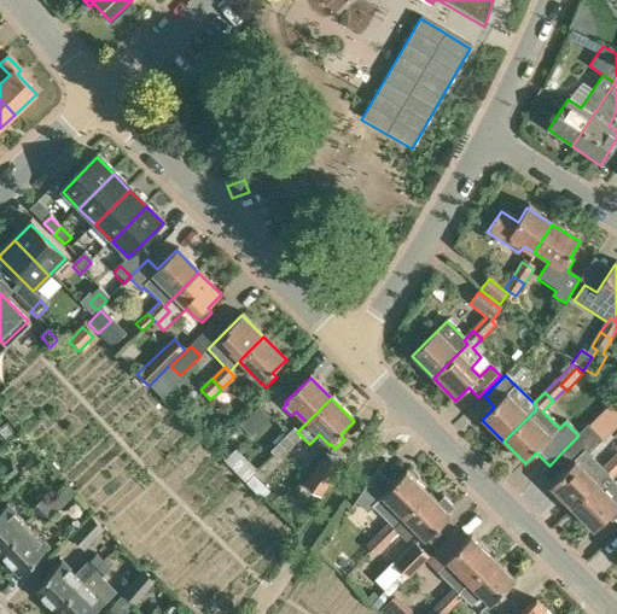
[(578,436),(564,450),(576,461),(549,489),(570,509),(604,475),(601,471),(588,456),(601,442),(586,427),(578,436)]
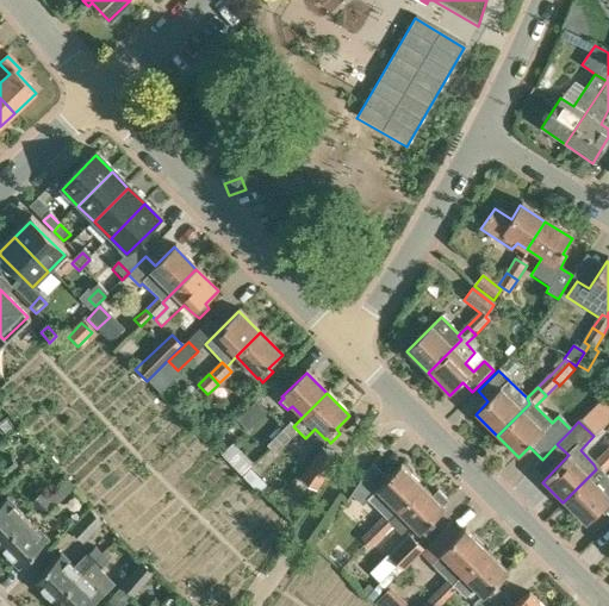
[(286,444),(299,432),(293,426),(290,423),(278,435),(286,444)]
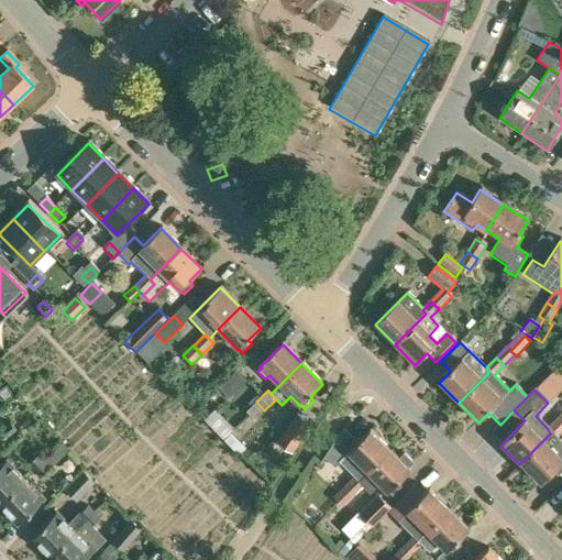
[(245,412),(254,420),(264,410),(256,402),(245,412)]
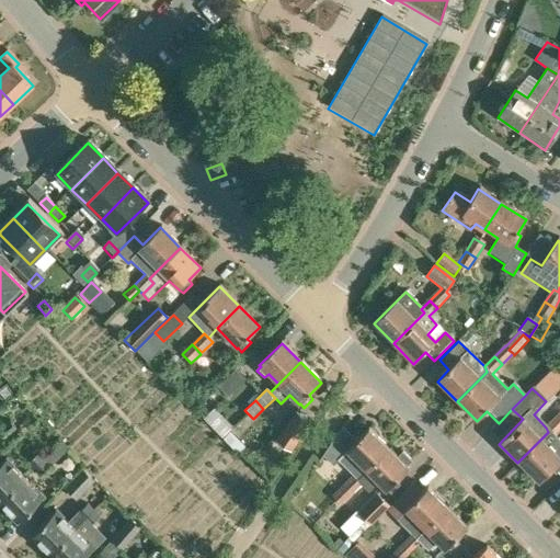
[(275,443),(289,453),(309,424),(295,414),(275,443)]
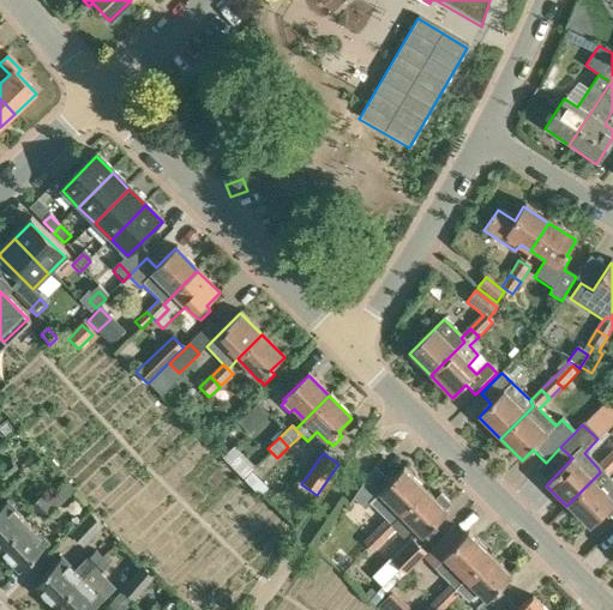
[(600,472),(566,506),(589,529),(604,515),(607,519),(612,512),(612,482),(607,477),(612,470),(612,463),(607,458),(598,467),(600,472)]
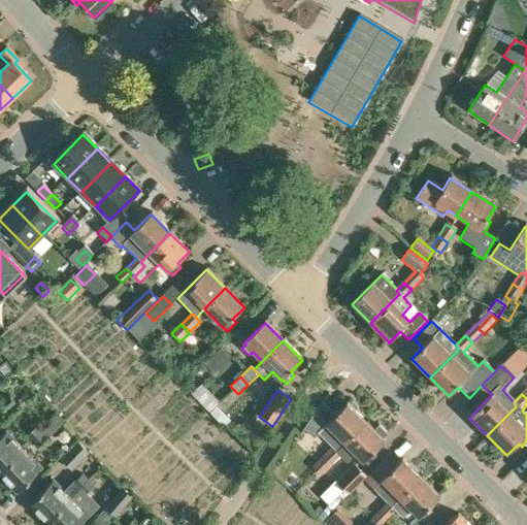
[(9,397),(0,403),(0,406),(4,413),(14,404),(9,397)]
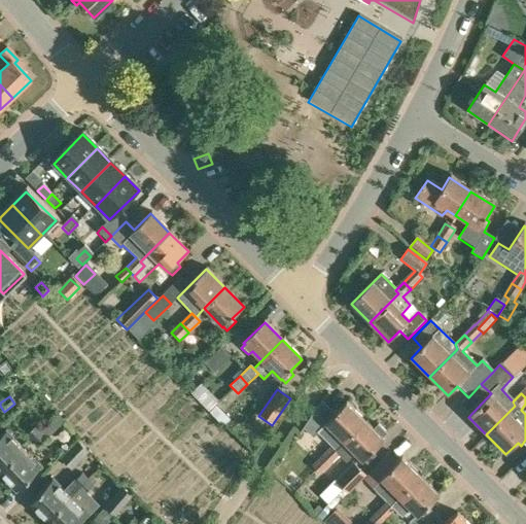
[(312,439),(318,432),(335,450),(363,422),(346,405),(335,415),(334,414),(332,415),(321,404),(303,428),(312,439)]
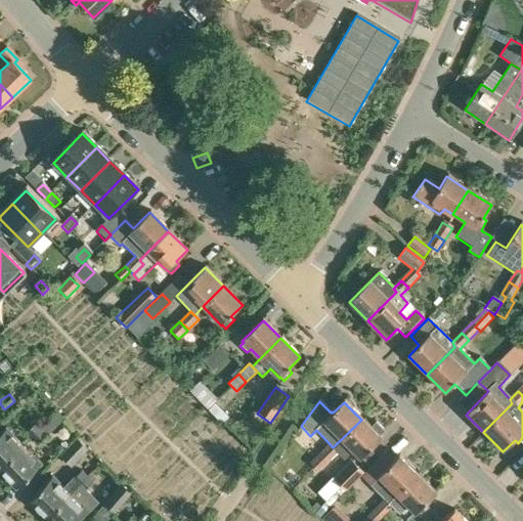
[(229,418),(215,403),(208,410),(222,424),(229,418)]
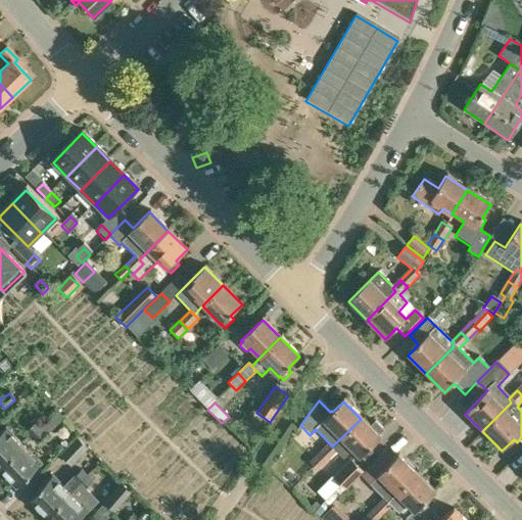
[(57,414),(44,426),(42,429),(48,435),(59,423),(61,425),(63,422),(57,414)]
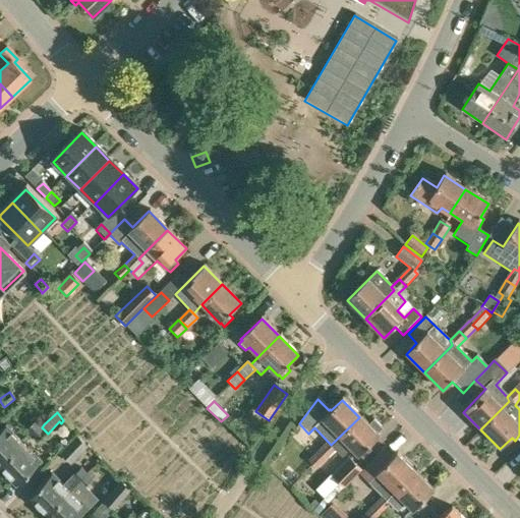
[(368,426),(359,417),(331,445),(343,457),(350,449),(358,457),(379,437),(377,435),(382,430),(372,421),(368,426)]
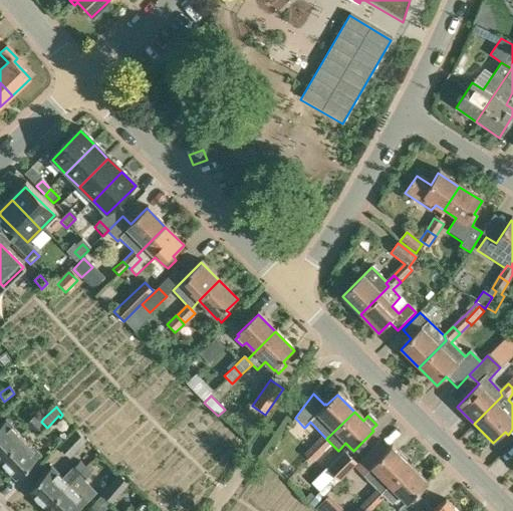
[(25,424),(31,431),(40,422),(34,415),(25,424)]
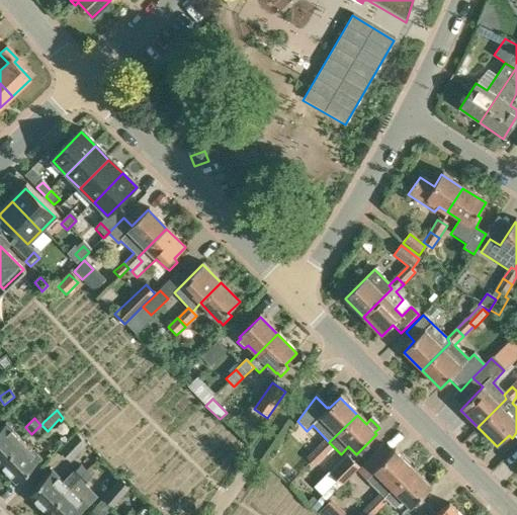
[(0,463),(23,442),(5,424),(0,428),(0,463)]
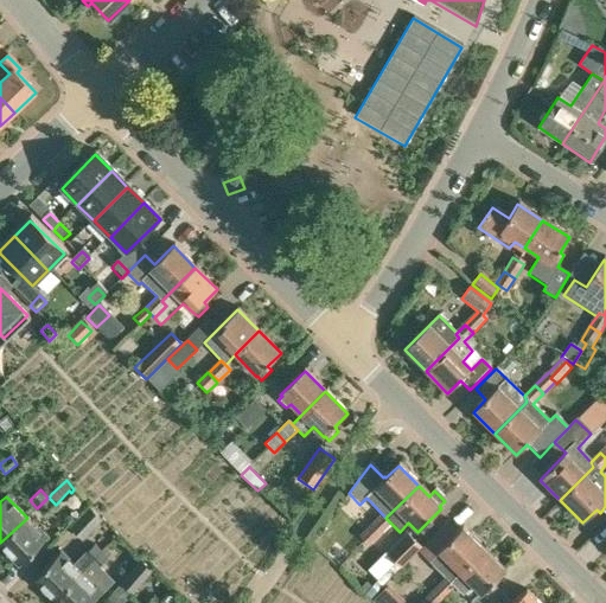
[(48,498),(37,508),(44,515),(55,505),(48,498)]
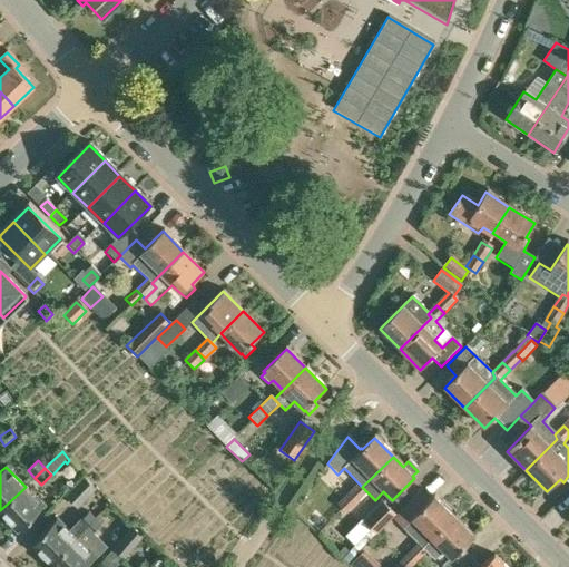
[(64,498),(72,507),(76,510),(96,491),(92,488),(84,479),(64,498)]
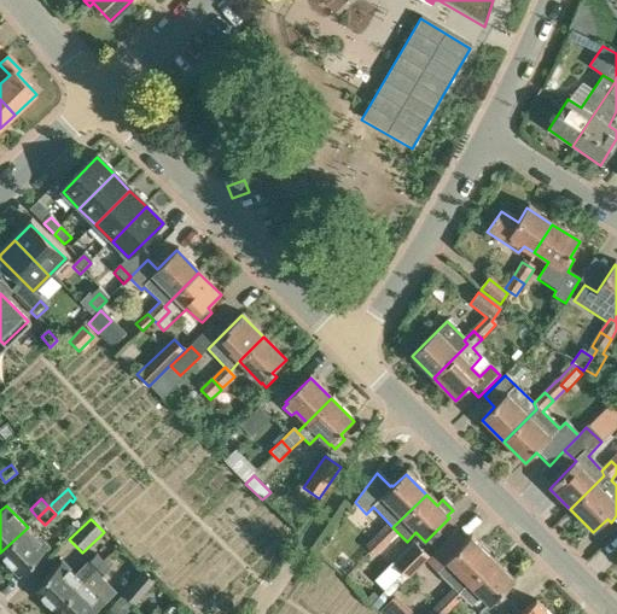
[(389,525),(377,537),(386,545),(397,534),(389,525)]
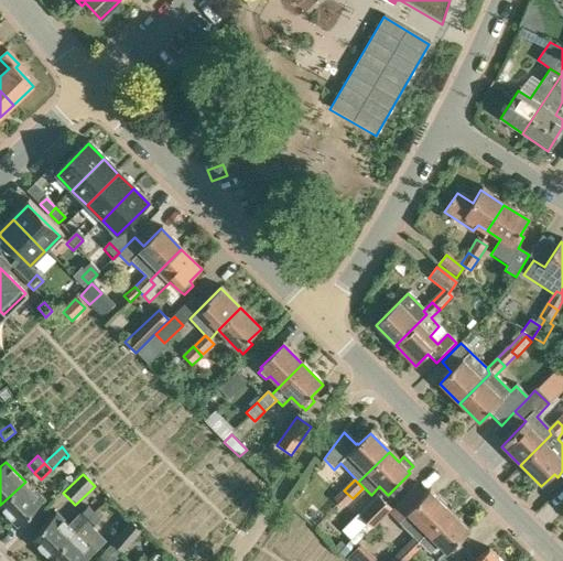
[(25,482),(0,505),(0,508),(18,528),(44,502),(25,482)]
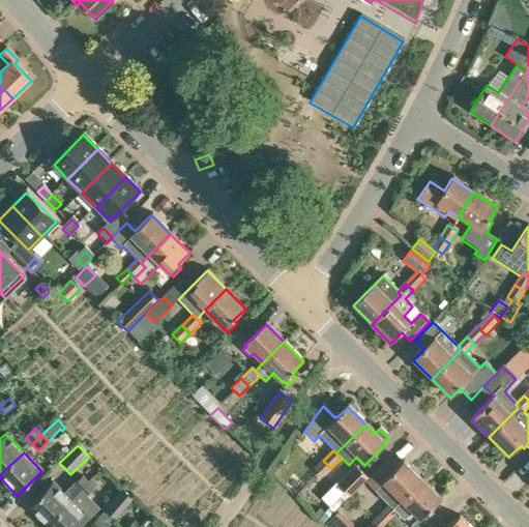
[(364,482),(374,492),(389,506),(378,518),(384,525),(395,514),(390,510),(421,480),(403,462),(401,465),(391,455),(369,478),(364,482)]
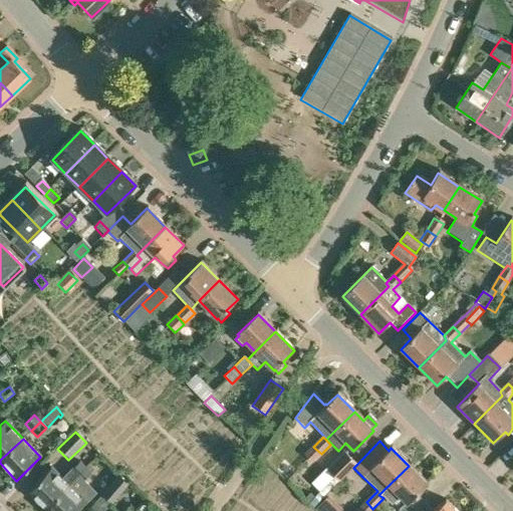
[(321,454),(313,447),(303,456),(311,464),(321,454)]
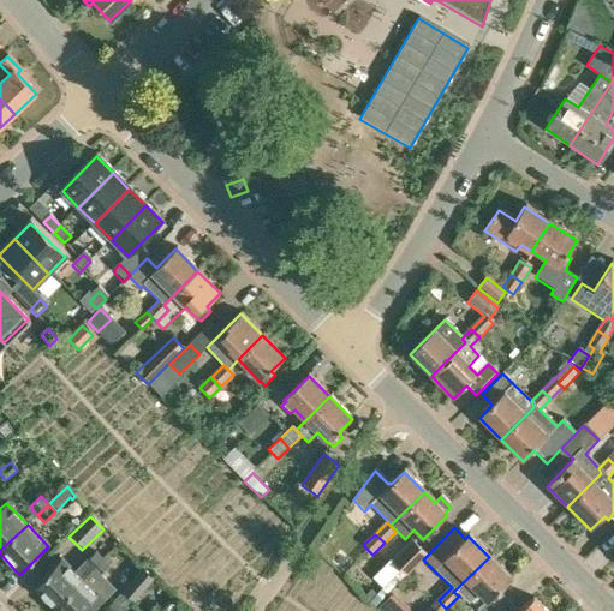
[(406,576),(423,559),(428,555),(412,540),(391,562),(406,576)]
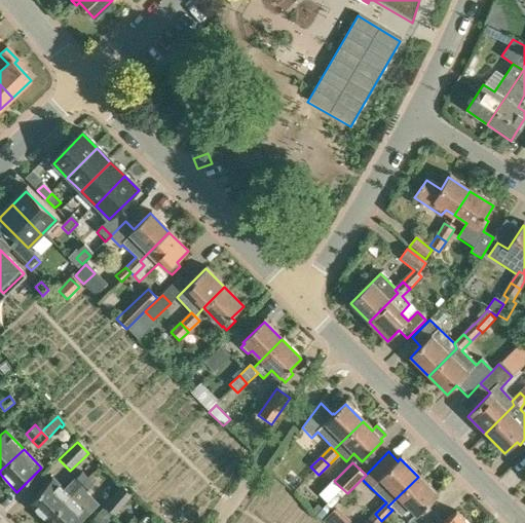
[(28,503),(46,522),(70,497),(70,496),(76,490),(87,479),(82,474),(64,491),(51,479),(28,503)]
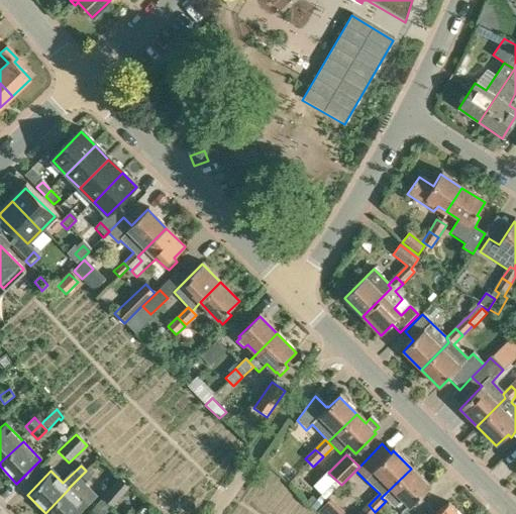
[(420,513),(427,507),(419,499),(430,488),(411,469),(381,498),(386,501),(394,509),(402,500),(409,507),(403,513),(420,513)]
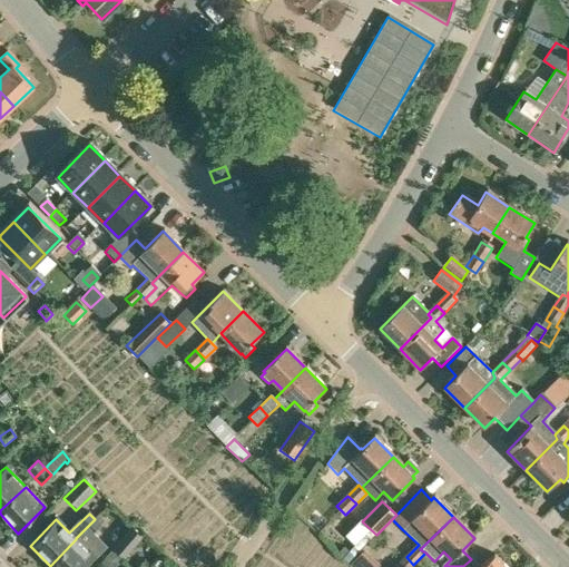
[(101,526),(95,519),(82,531),(90,539),(101,526)]
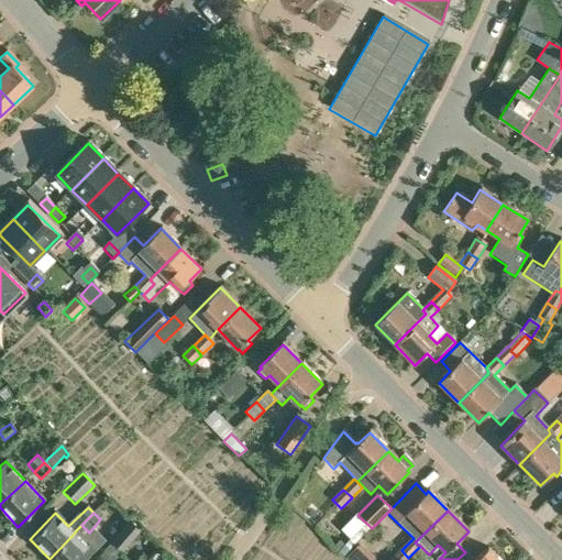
[(124,549),(140,531),(131,524),(116,541),(124,549)]
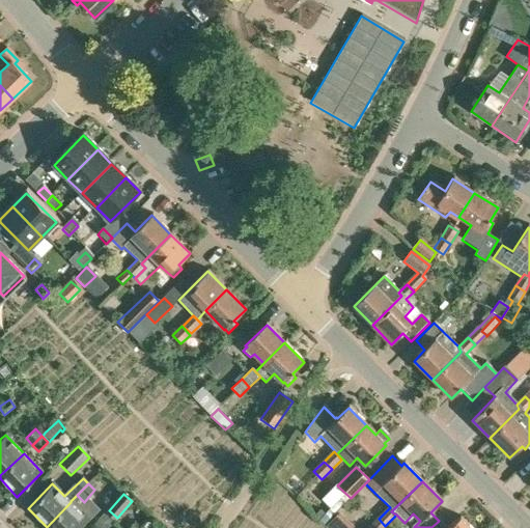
[(71,502),(47,527),(82,527),(89,521),(71,502)]
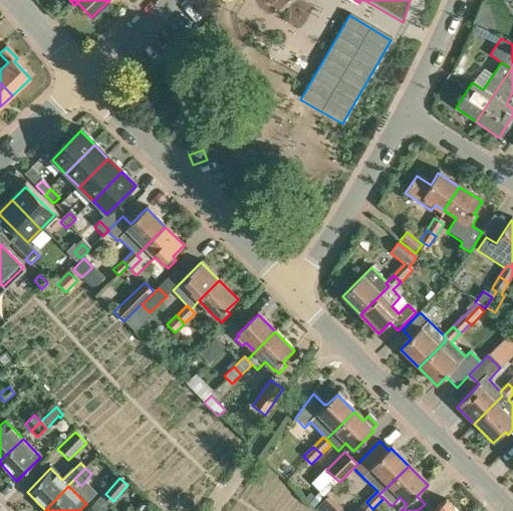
[(371,510),(372,509),(366,502),(358,510),(371,510)]
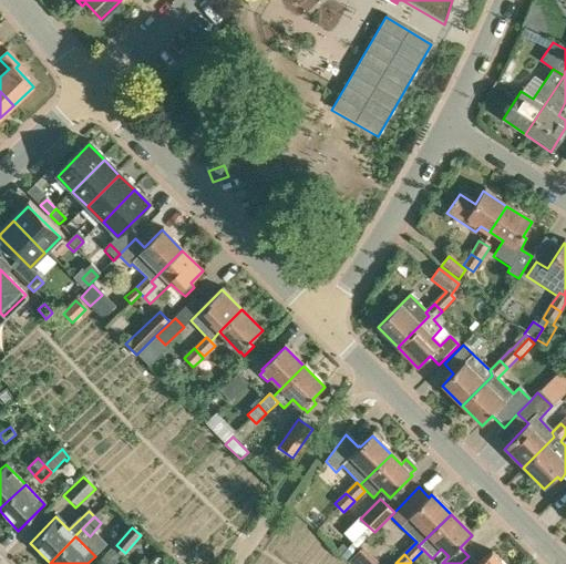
[(469,556),(461,563),(501,563),(491,554),(482,563),(475,563),(469,556)]
